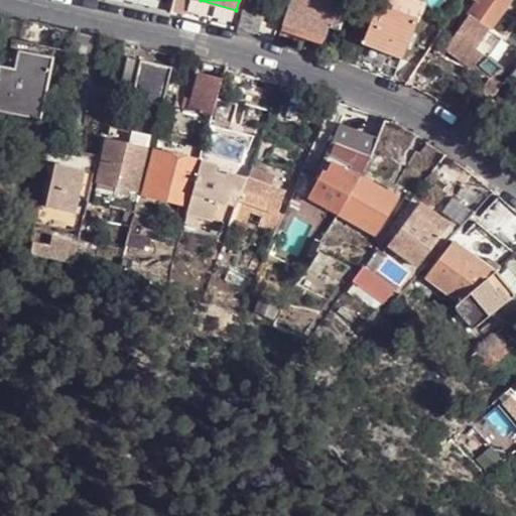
[(325,34),(326,29),(346,31),(352,9),(324,1),(317,0),(290,0),(283,23),(325,34)]
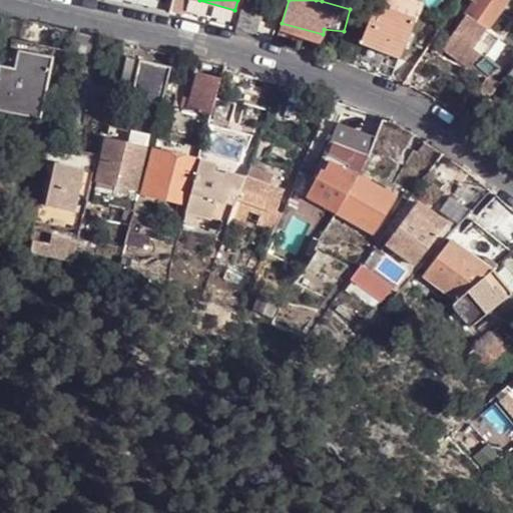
[(378,0),(361,44),(398,60),(421,5),(408,0),(378,0)]
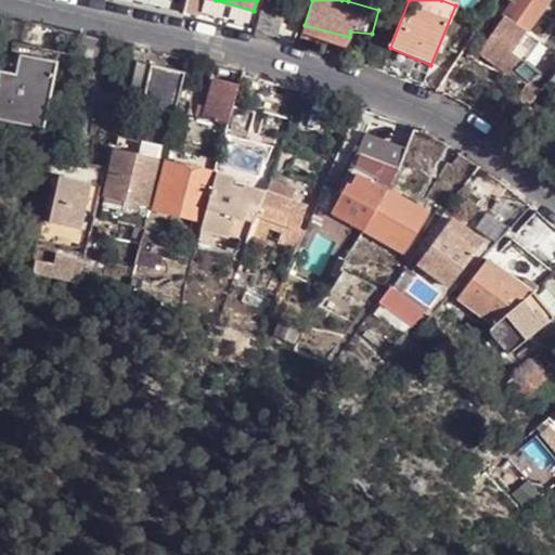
[(547,0),(508,0),(514,2),(489,38),(510,53),(547,0)]
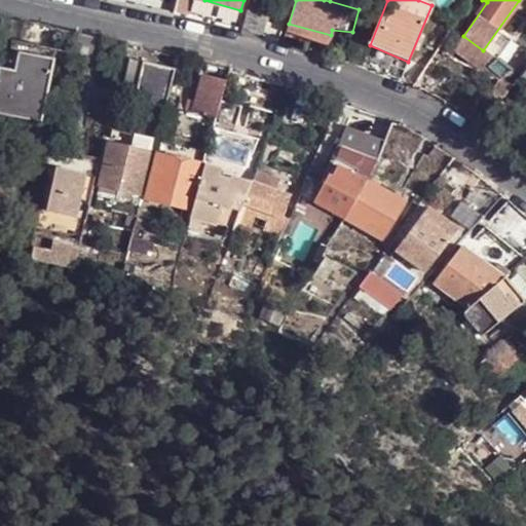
[(263,34),(270,9),(261,4),(250,2),(241,30),(262,36),(263,34)]
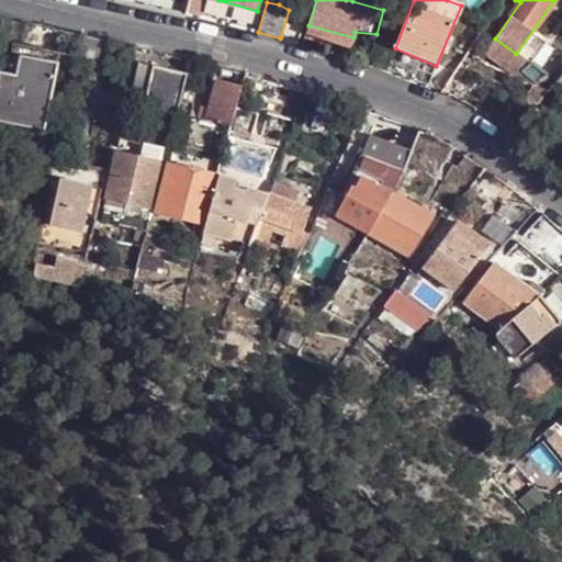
[(298,41),(304,18),(289,10),(281,36),(298,41)]
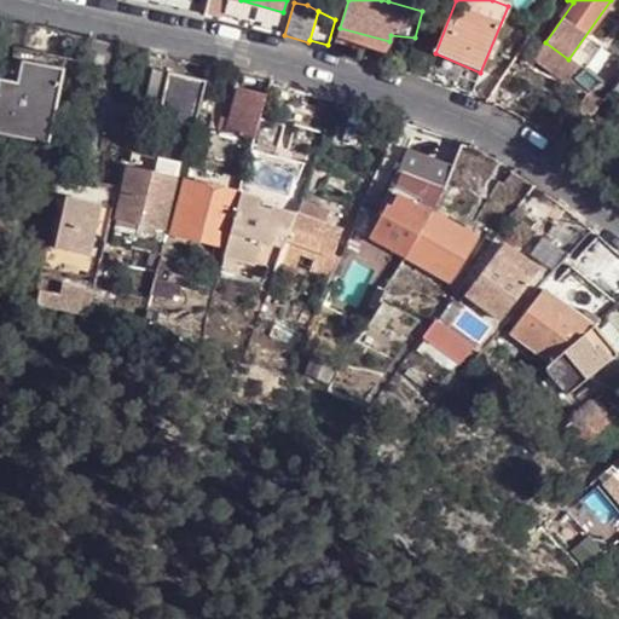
[(111,44),(90,39),(84,68),(105,73),(111,44)]
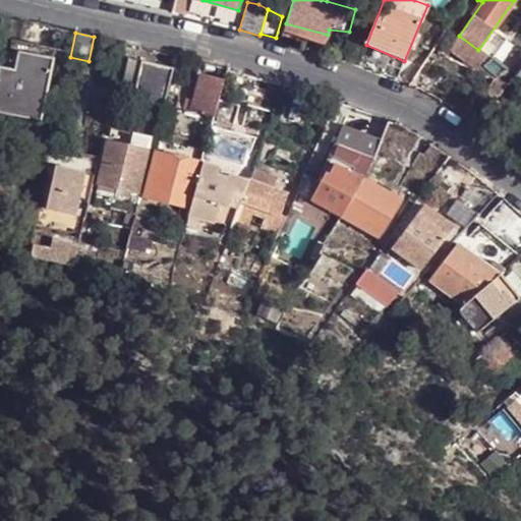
[(12,41),(9,53),(17,54),(20,42),(12,41)]
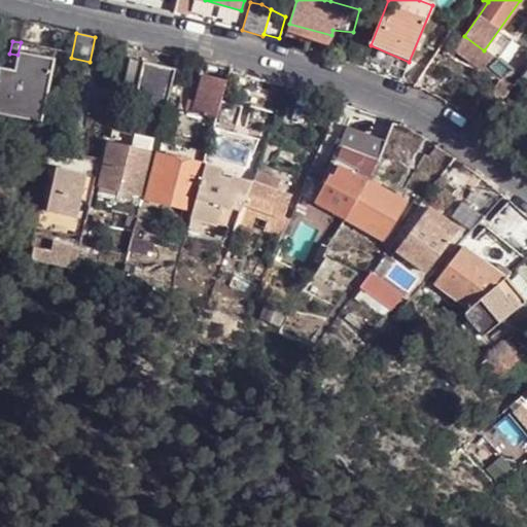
[(9,54),(1,51),(0,59),(0,113),(41,121),(56,49),(21,42),(18,55),(9,54)]
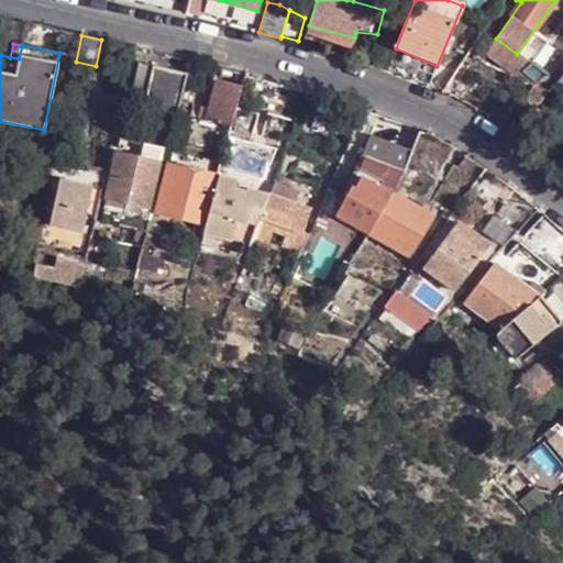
[(555,81),(562,72),(562,54),(560,52),(544,73),(555,81)]
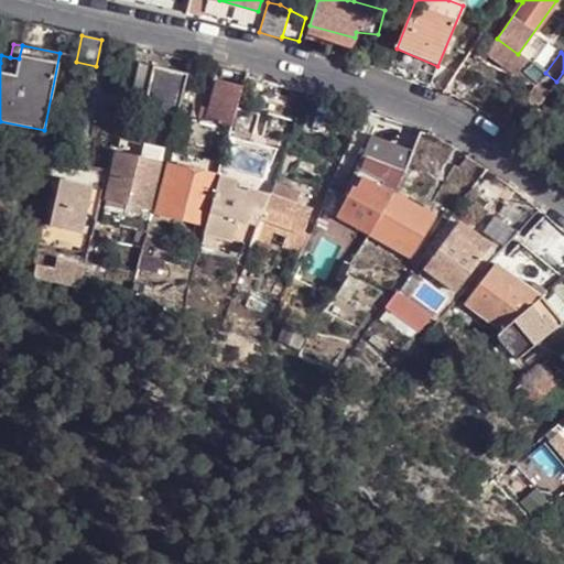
[(177,115),(187,74),(140,63),(131,104),(177,115)]
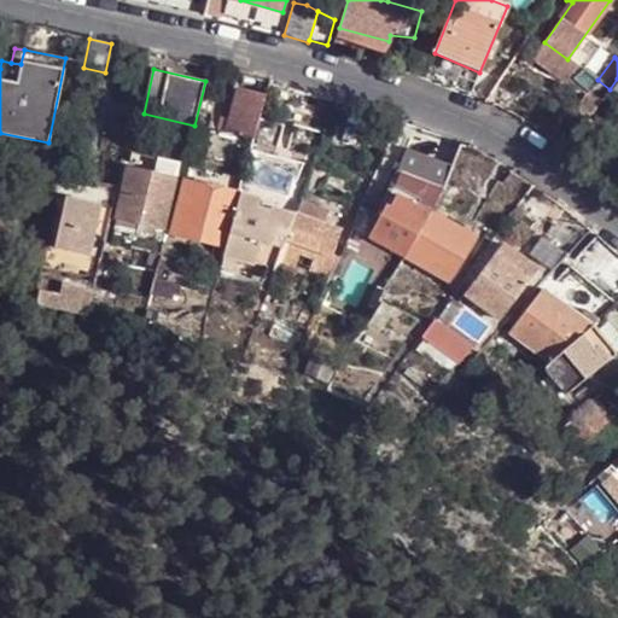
[(599,103),(610,89),(598,80),(586,70),(570,88),(599,103)]
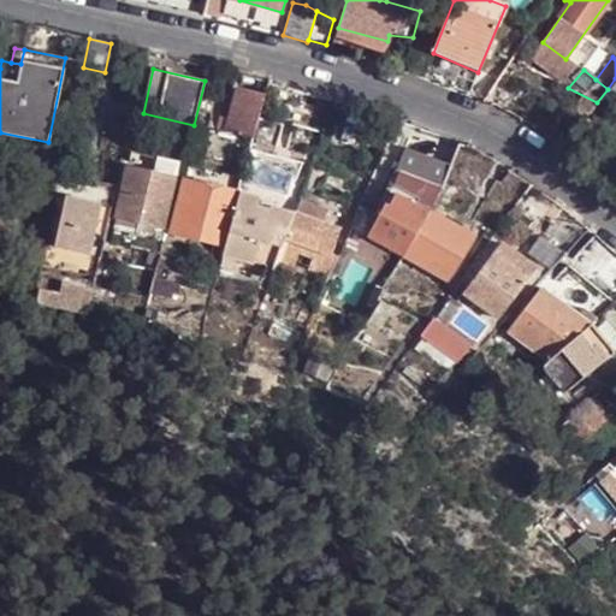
[(298,128),(308,93),(286,88),(276,122),(298,128)]
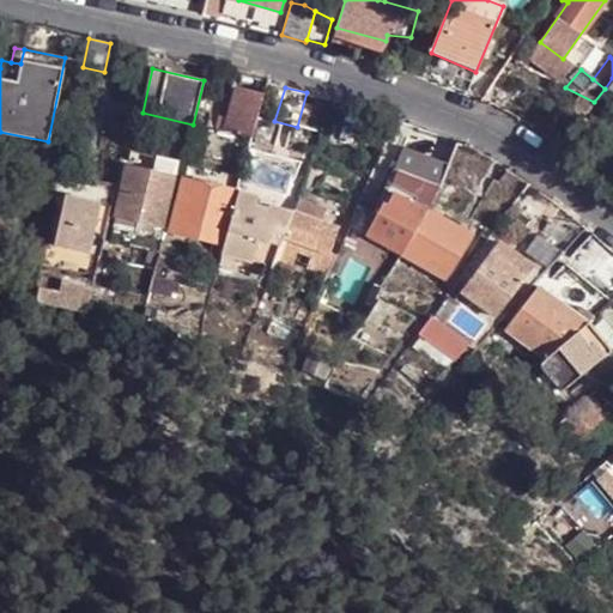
[(250,138),(261,96),(236,91),(225,132),(250,138)]
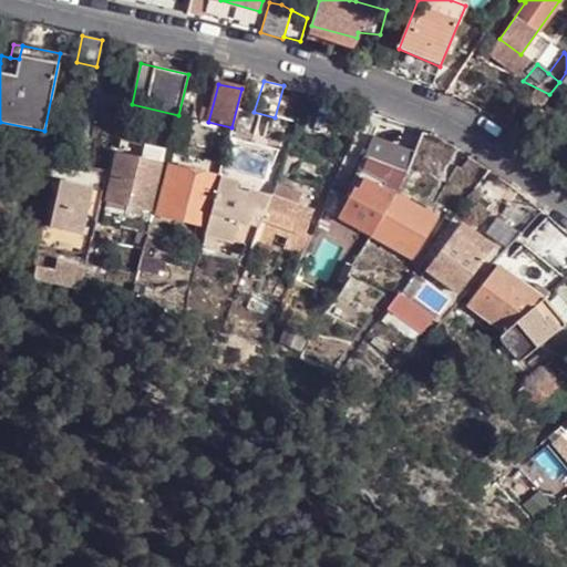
[(394,187),(415,143),(377,124),(356,168),(394,187)]
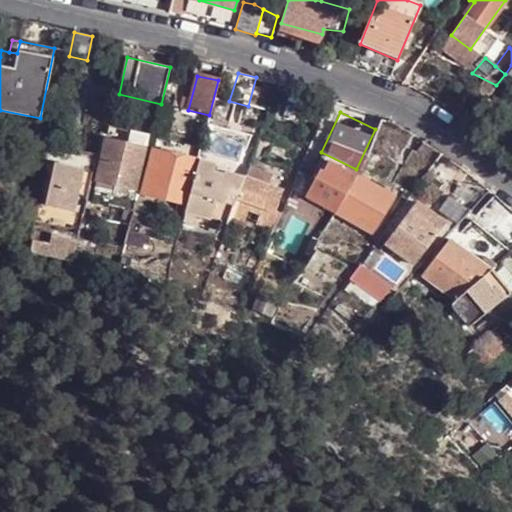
[(98,181),(137,191),(149,136),(110,126),(98,181)]
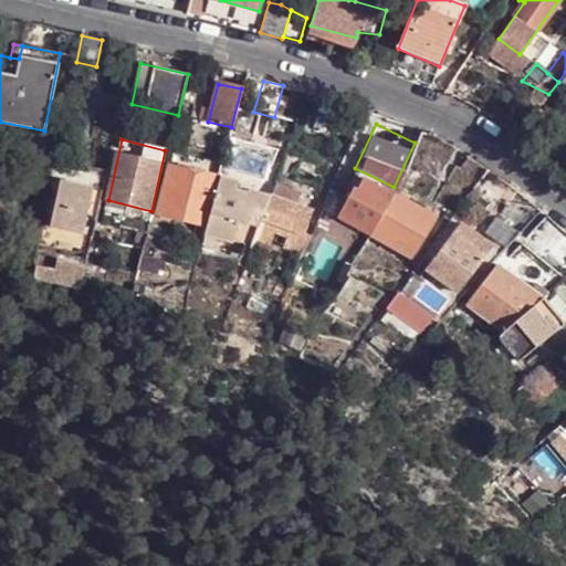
[(208,227),(219,179),(171,167),(159,213),(208,227)]
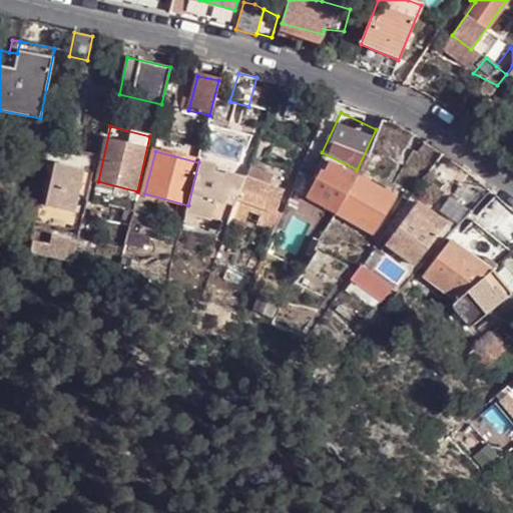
[(375,172),(382,160),(374,156),(367,167),(375,172)]
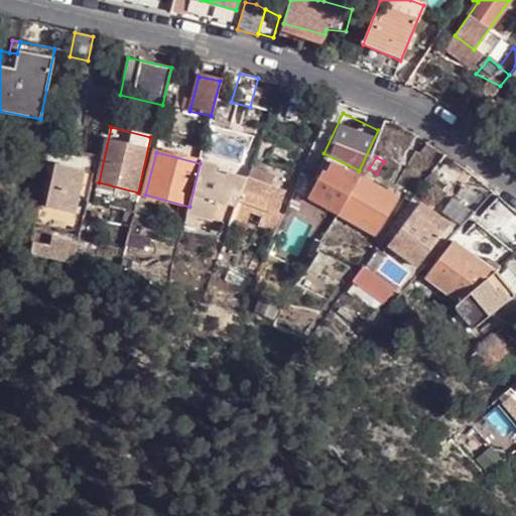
[(340,215),(361,178),(329,160),(309,198),(340,215)]
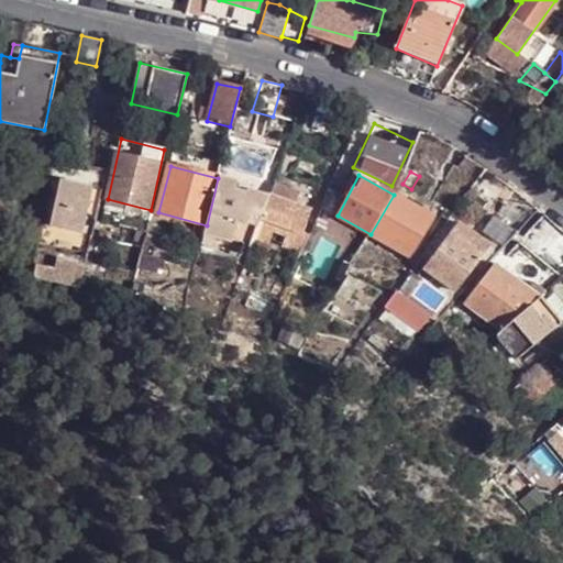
[(267,198),(235,189),(238,181),(218,178),(207,225),(201,246),(214,250),(218,239),(251,244),(253,238),(260,218),(267,198)]
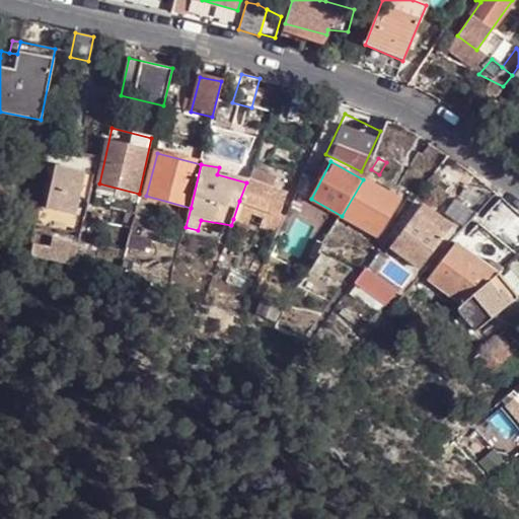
[(80,198),(85,174),(56,166),(47,208),(76,216),(80,198)]
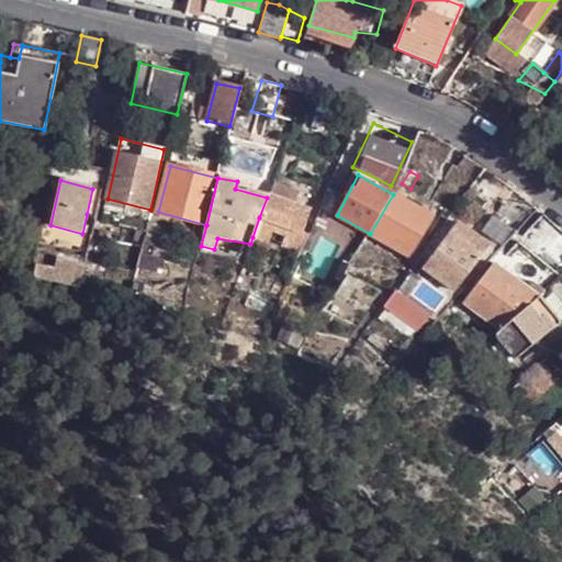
[(300,254),(307,236),(302,234),(311,211),(296,205),(301,195),(276,184),(262,217),(259,217),(253,237),(299,257),(300,254)]
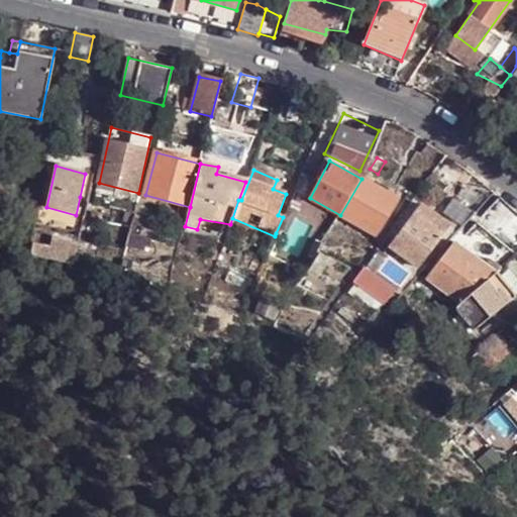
[(89,200),(95,175),(85,174),(80,197),(89,200)]
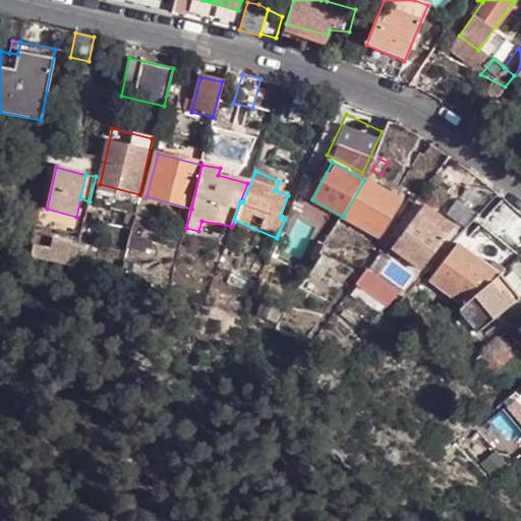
[(478,216),(498,193),(479,178),(475,175),(457,197),(469,209),(478,216)]
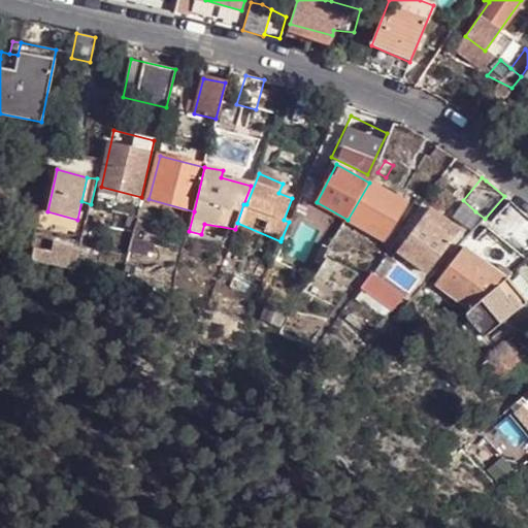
[(386,240),(405,203),(369,183),(348,220),(386,240)]
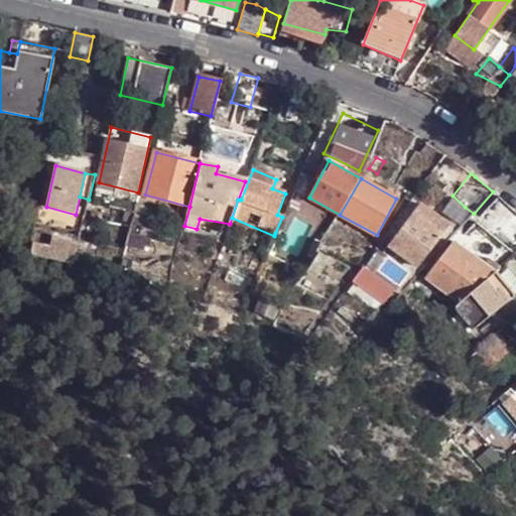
[(135,204),(138,192),(99,182),(96,195),(135,204)]
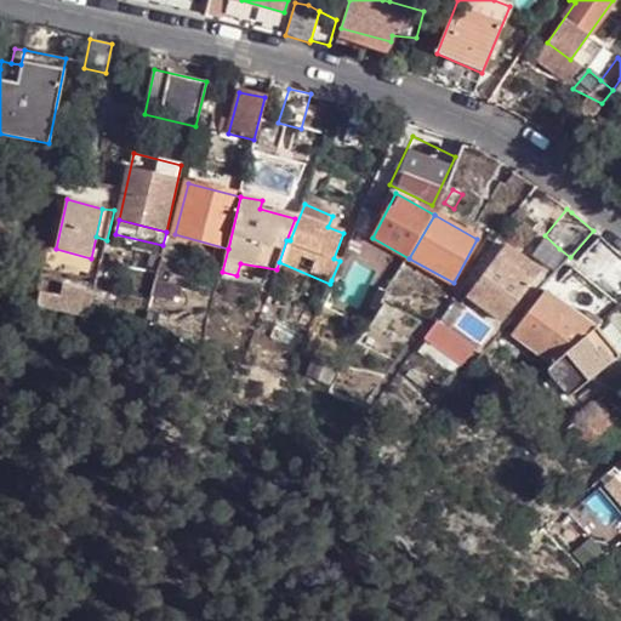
[(597,280),(620,256),(599,237),(576,262),(597,280)]
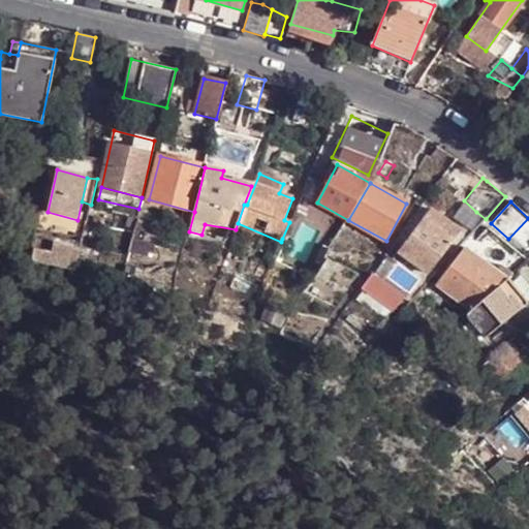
[(429,275),(460,230),(430,209),(399,252),(429,275)]
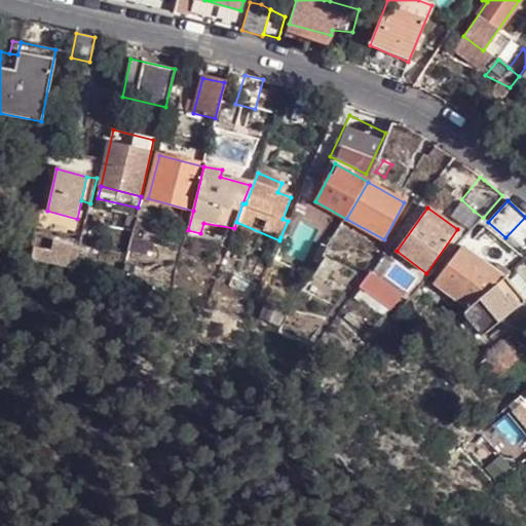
[(304,228),(288,221),(280,237),(303,248),(308,237),(323,243),(332,224),(310,214),(304,228)]
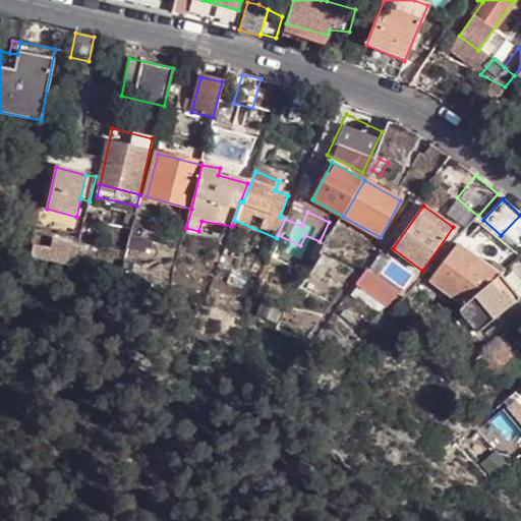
[(74,269),(81,241),(52,234),(44,262),(74,269)]
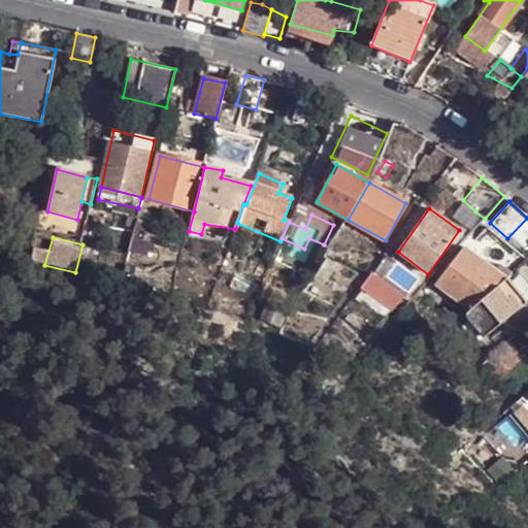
[(470,308),(505,278),(464,248),(437,284),(470,308)]
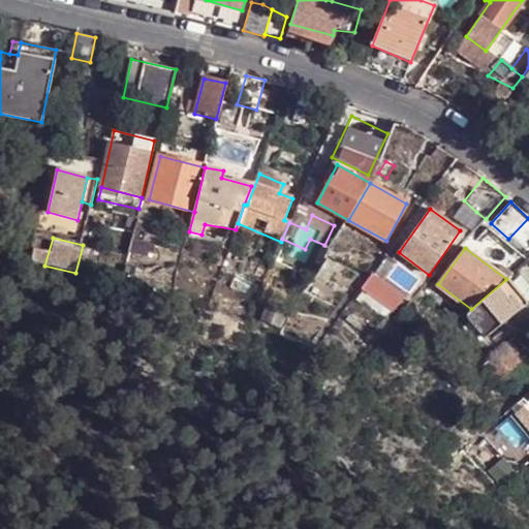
[(329,284),(338,266),(328,259),(317,279),(329,284)]
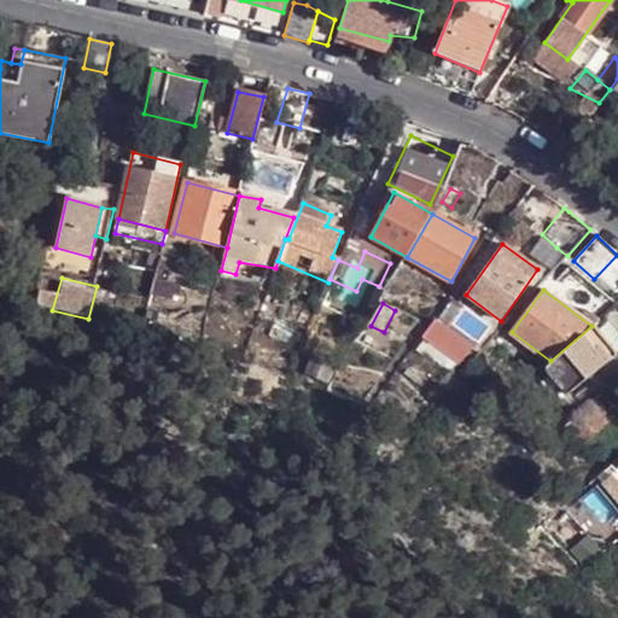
[(459,366),(472,350),(435,321),(423,338),(459,366)]
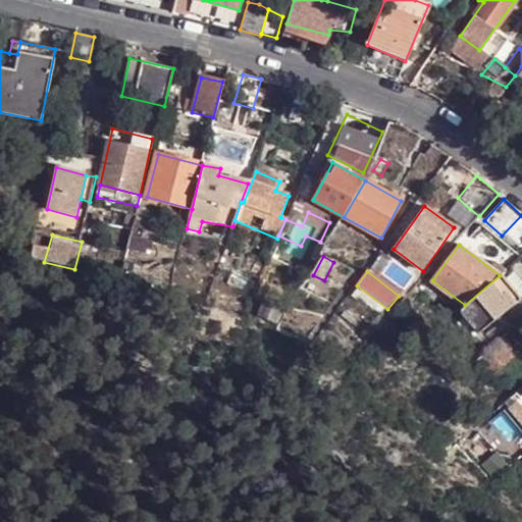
[(521,312),(521,300),(500,275),(465,305),(464,306),(462,310),(463,314),(479,333),(497,319),(504,328),(521,312)]
